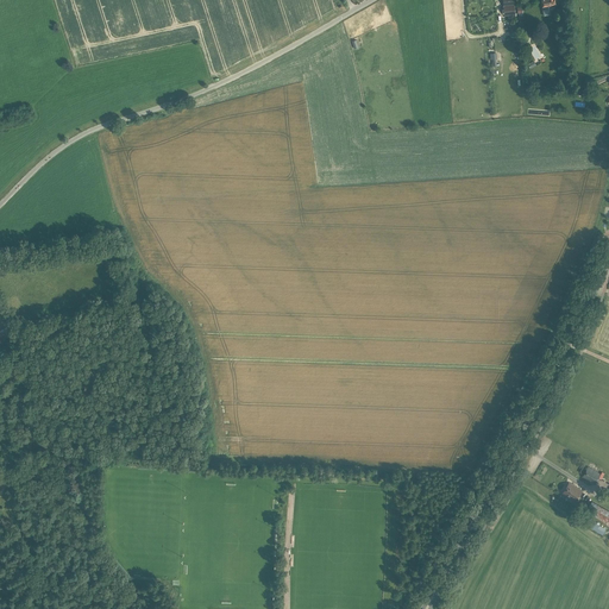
[(516,16),(516,13),(515,13),(514,0),(502,0),(504,16),(515,16),(516,16)]
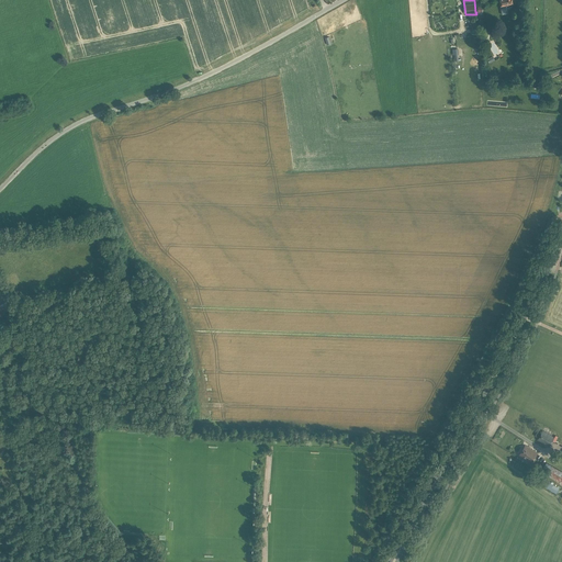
[(498,0),(501,6),(502,6),(502,8),(501,9),(502,14),(508,13),(506,4),(513,3),(512,0),(498,0)]
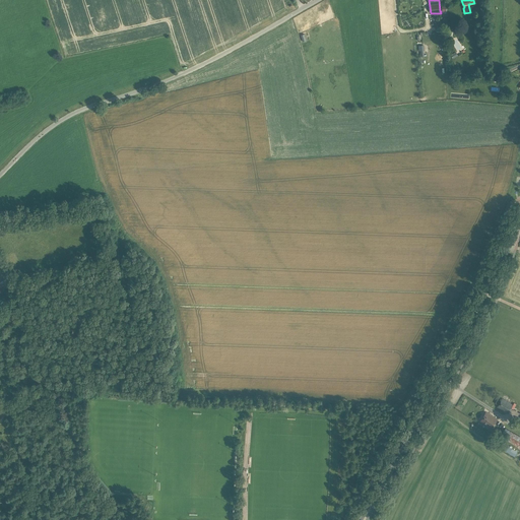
[(10,299),(7,294),(2,297),(5,302),(10,299)]
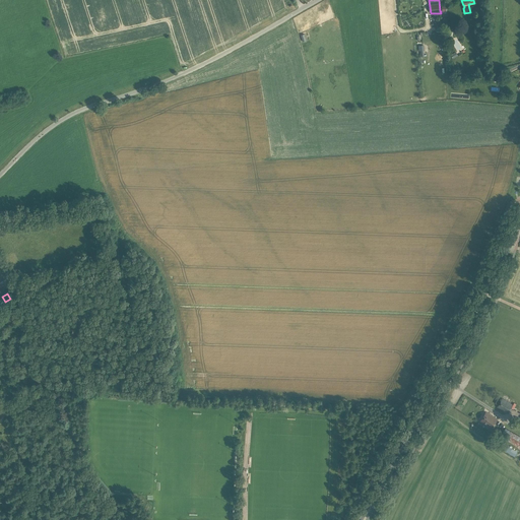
[(497,407),(508,413),(513,405),(502,399),(497,407)]
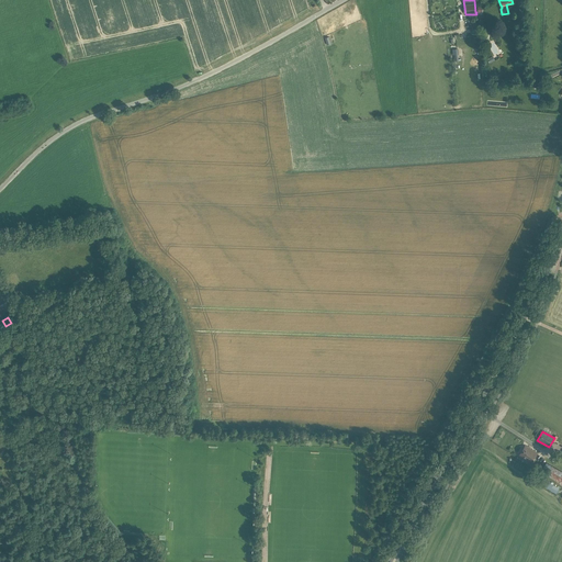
[(521,451),(535,459),(537,453),(525,446),(521,451)]
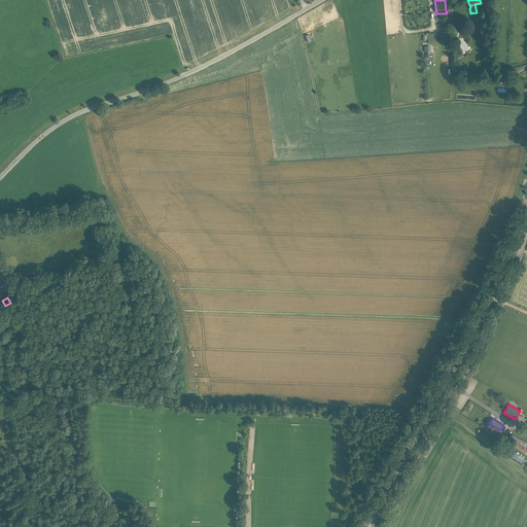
[(498,434),(501,430),(489,423),(486,427),(498,434)]
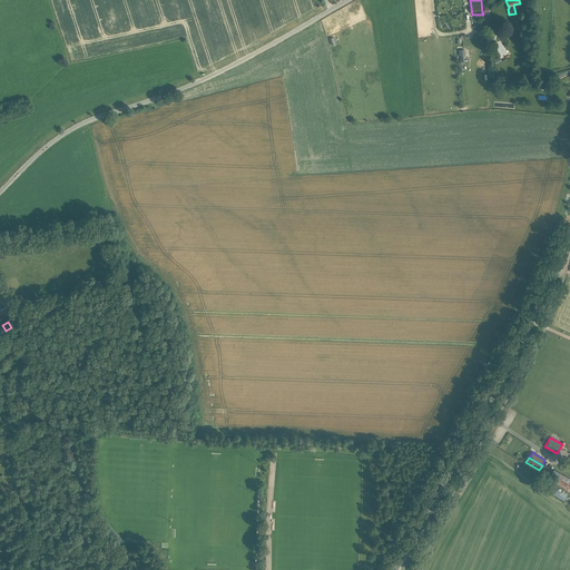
[(569,478),(553,469),(548,479),(569,491),(569,478)]
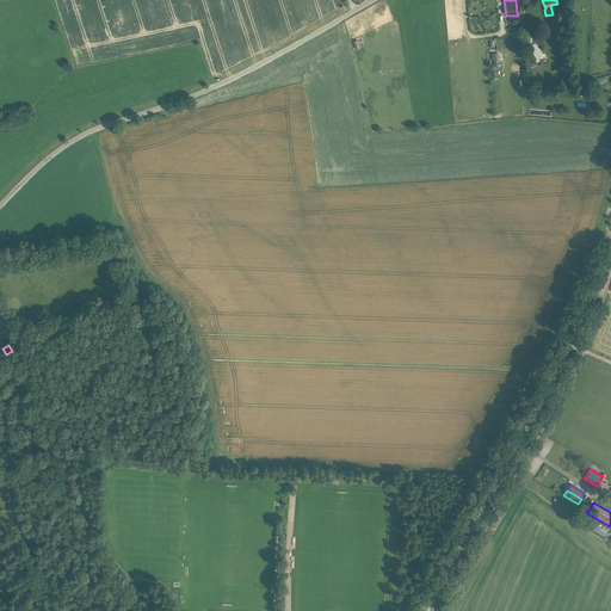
[(598,534),(602,535),(603,536),(605,530),(604,530),(604,529),(602,528),(597,525),(597,524),(591,520),(587,528),(598,534)]
